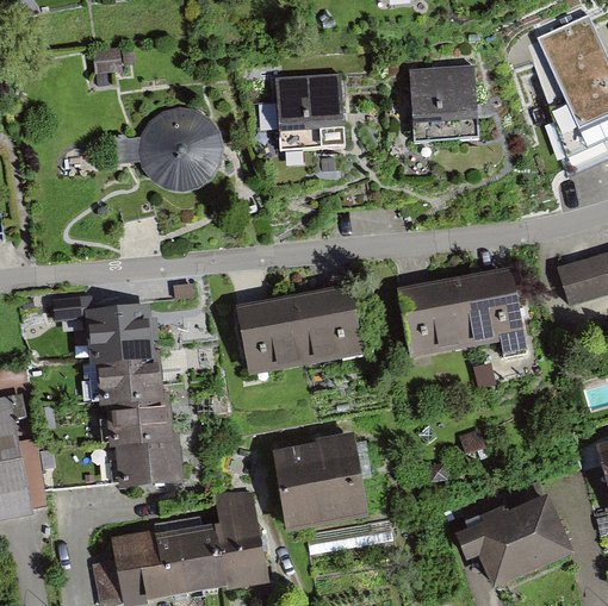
[(607,58),(588,14),(527,42),(564,157),(607,137),(607,58)]
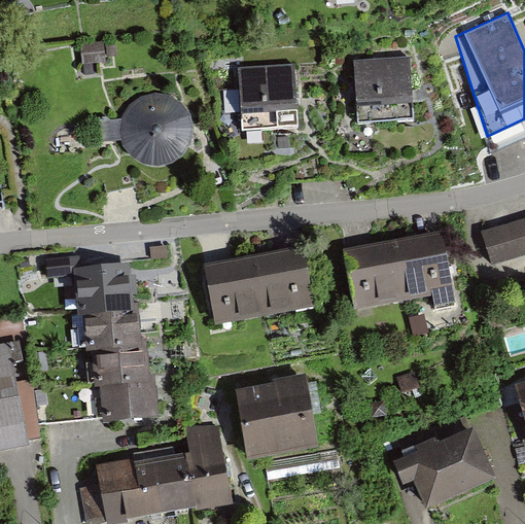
[(103,41),(74,45),(77,67),(106,63),(103,41)]
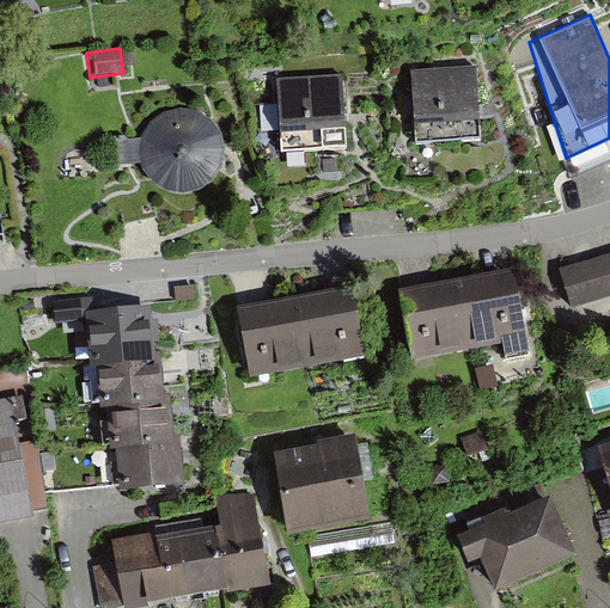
[(474,68),(406,72),(409,145),(479,141),(474,68)]
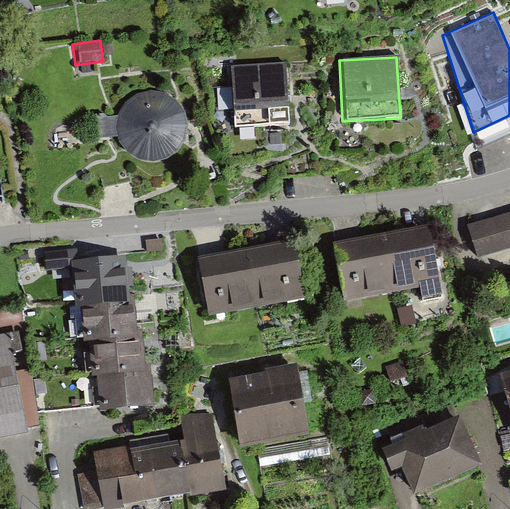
[(228,65),(233,124),(291,119),(286,60),(228,65)]
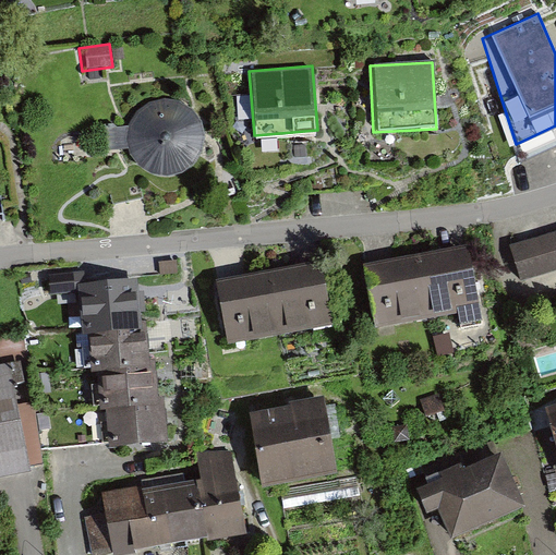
[(198,120),(189,109),(177,101),(160,100),(143,107),(134,115),(127,130),(125,144),(130,158),(141,170),(153,177),(169,178),(186,171),(195,164),(202,148),(203,134),(198,120)]
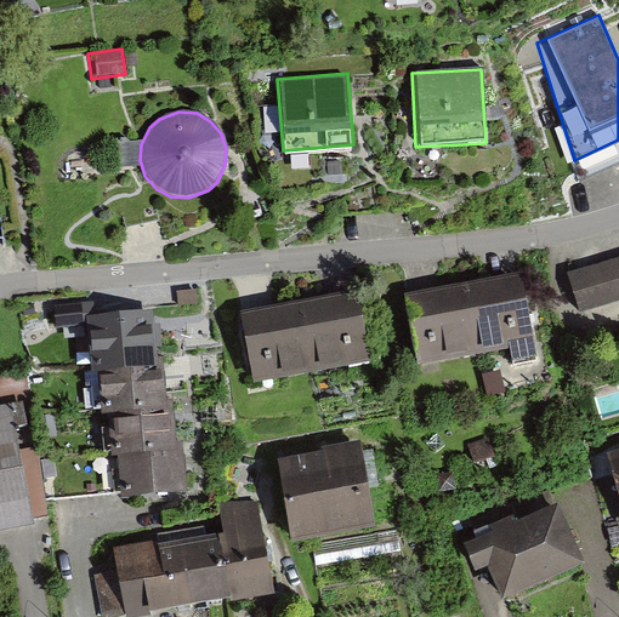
[(618,256),(568,269),(579,310),(618,300),(618,256)]
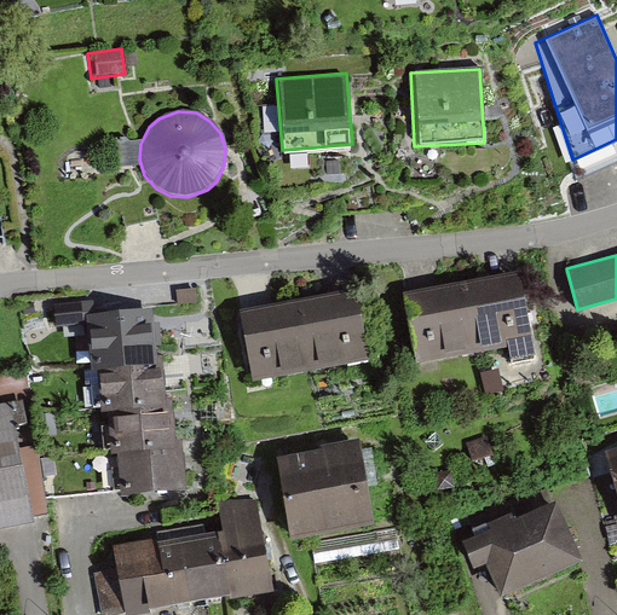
[(522,277),(405,297),(417,364),(534,343),(522,277)]
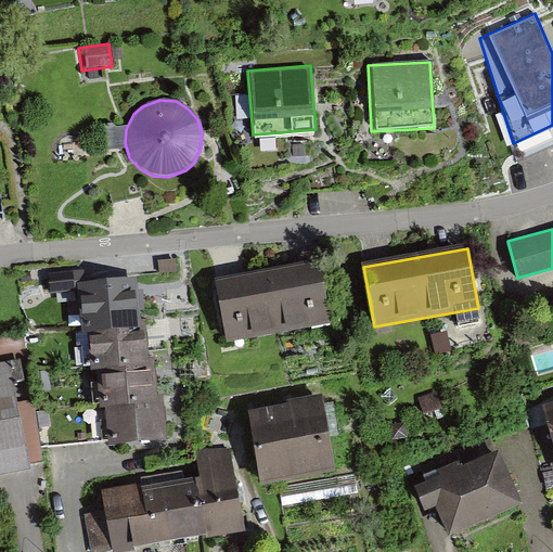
[(214,281),(224,341),(329,321),(317,261),(214,281)]
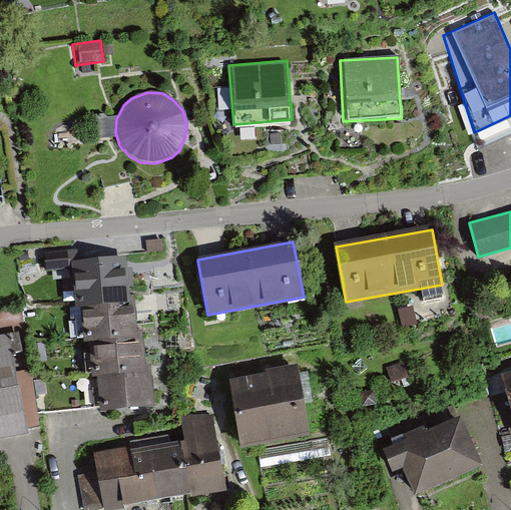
[(46,269),(75,266),(78,302),(83,301),(86,336),(92,335),(95,369),(101,369),(104,404),(148,400),(145,364),(140,365),(137,331),(132,331),(129,296),(125,296),(124,285),(131,284),(130,266),(124,267),(123,253),(99,256),(99,247),(44,252),(46,269)]
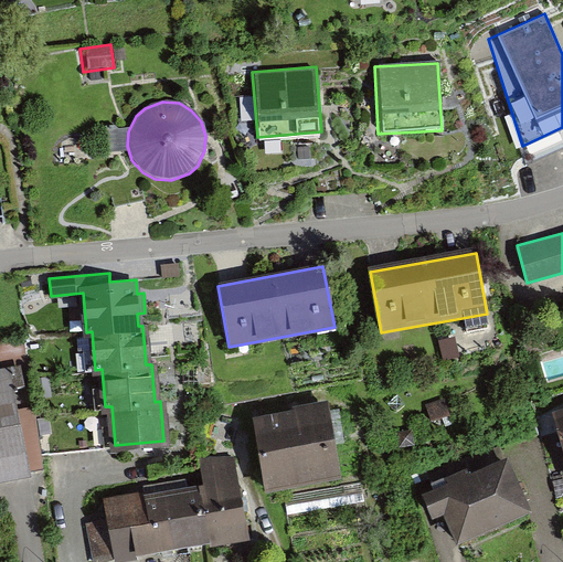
[(0,478),(29,474),(11,372),(0,373),(0,478)]
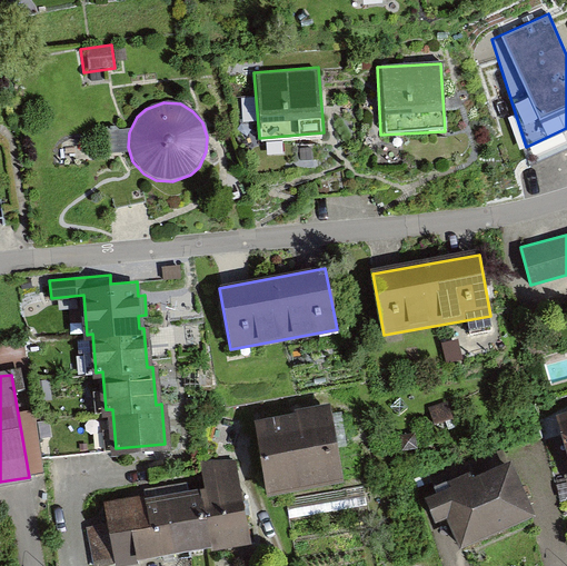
[(330,407),(256,420),(269,498),(344,486),(330,407)]
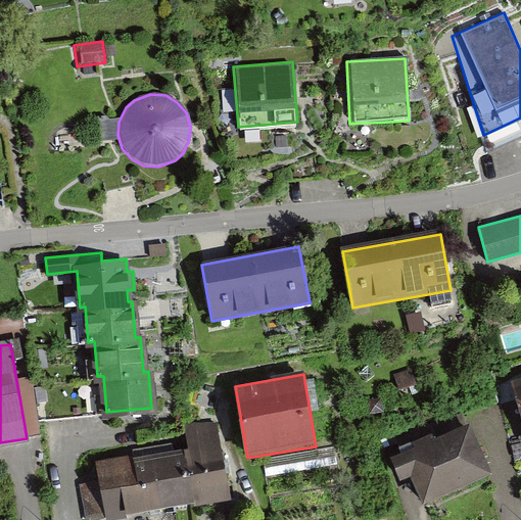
[(90,466),(101,519),(123,519),(225,497),(207,420),(182,425),(186,444),(90,466)]
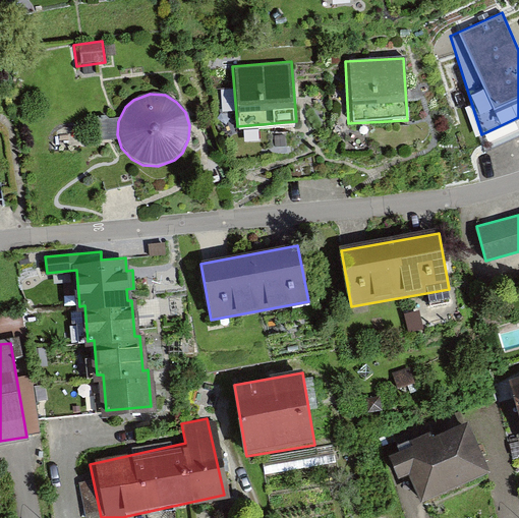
[(466,425),(389,459),(399,483),(410,478),(419,501),(486,472),(466,425)]
